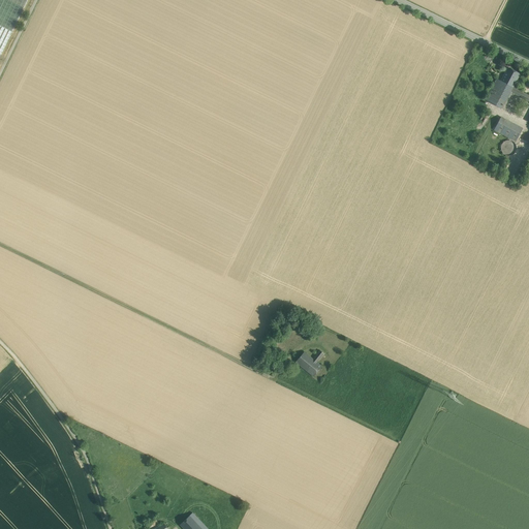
[(507,67),(500,81),(512,88),(512,87),(520,73),(507,67)]
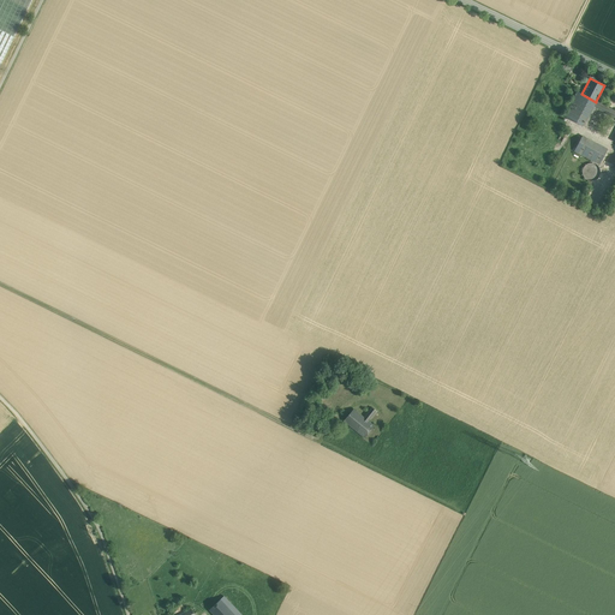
[(577,91),(563,117),(583,126),(586,127),(589,124),(585,121),(592,109),(596,102),(581,94),(577,91)]
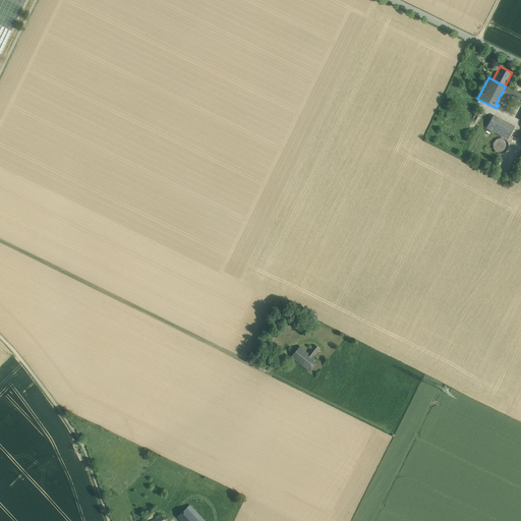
[(520,94),(505,85),(505,87),(502,93),(503,93),(504,92),(520,100),(520,94)]
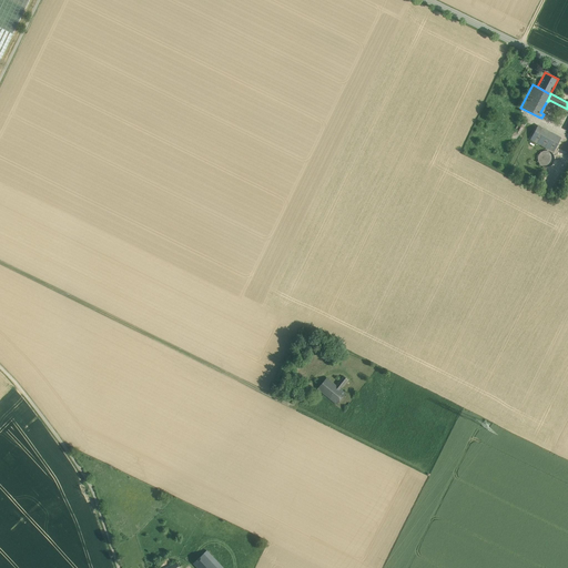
[(561,139),(537,125),(530,139),(554,152),(561,139)]
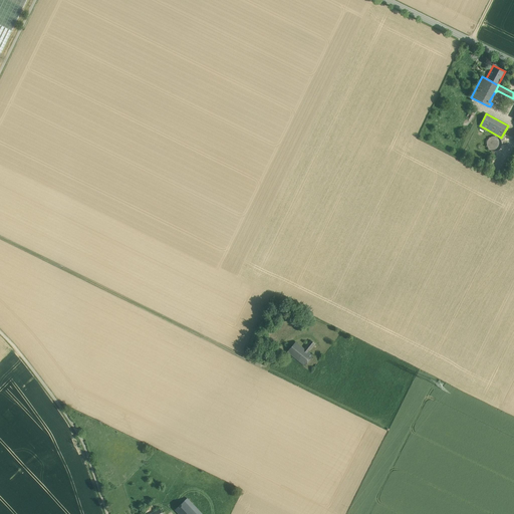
[(311,340),(304,349),(305,350),(307,351),(314,343),(311,340)]
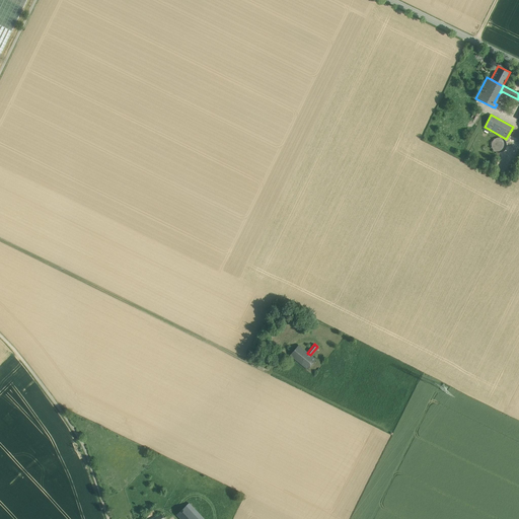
[(307,353),(298,345),(290,355),(300,364),(308,354),(307,353)]
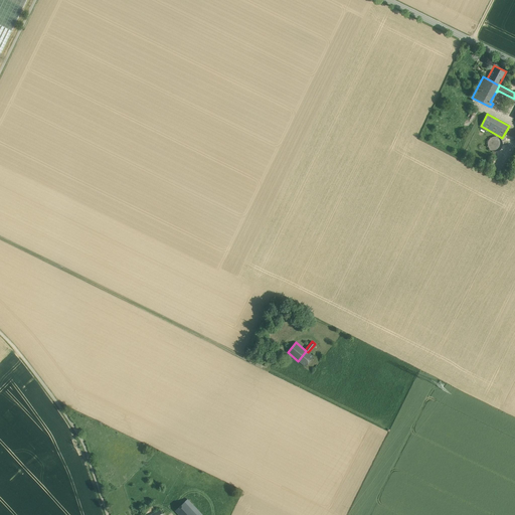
[(306,351),(298,361),(305,366),(314,357),(308,352),(306,351)]
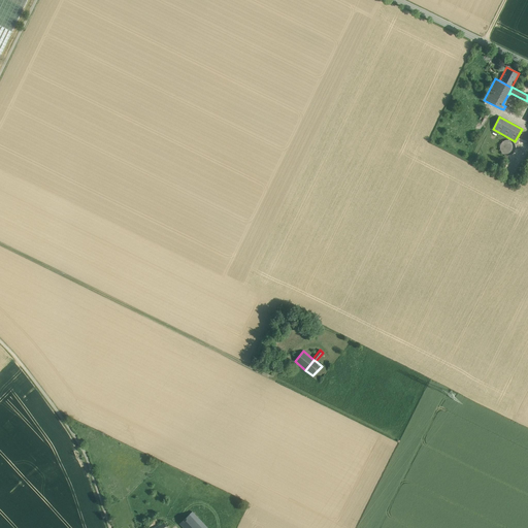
[(207,527),(192,512),(190,514),(203,527),(207,527)]
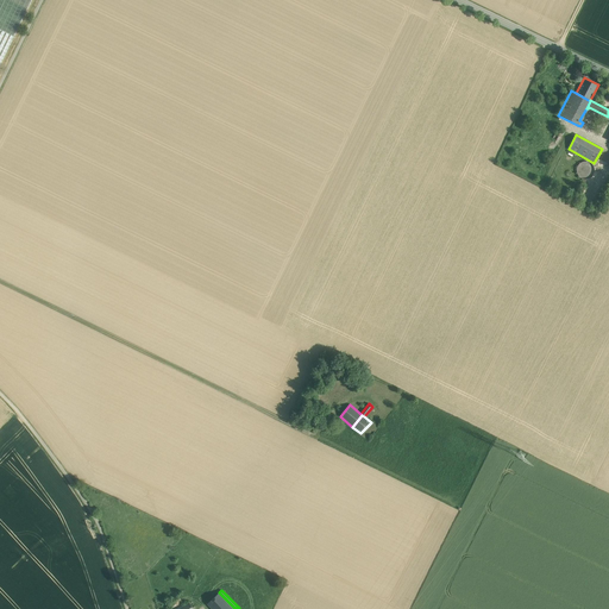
[(234,608),(219,592),(207,603),(212,608),(234,608)]
